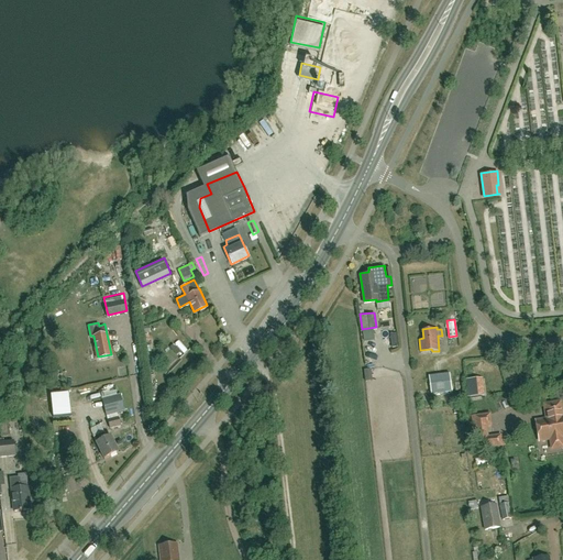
[(451,390),(449,371),(428,374),(430,392),(451,390)]
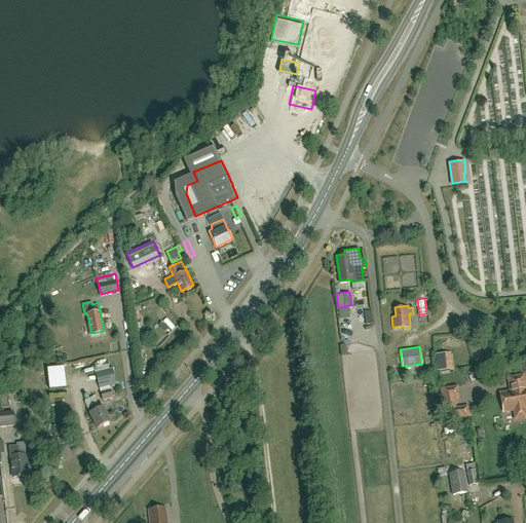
[(67,383),(66,363),(52,364),(53,384),(67,383)]
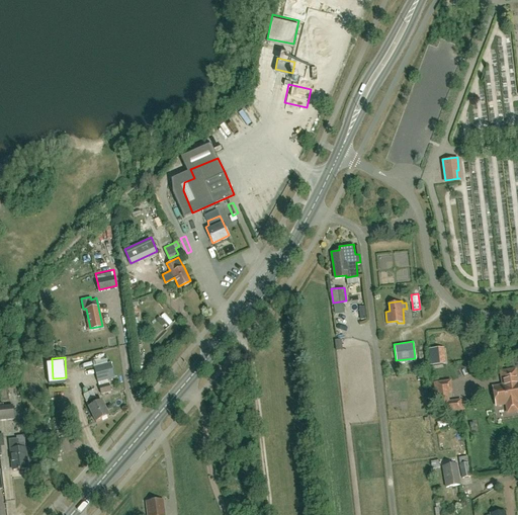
[(94,365),(95,370),(98,379),(114,375),(112,366),(110,360),(94,365)]
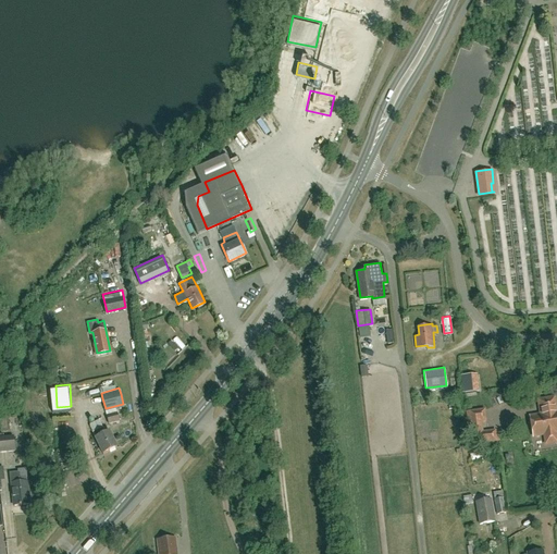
[(522,401),(525,407),(535,402),(532,395),(522,401)]
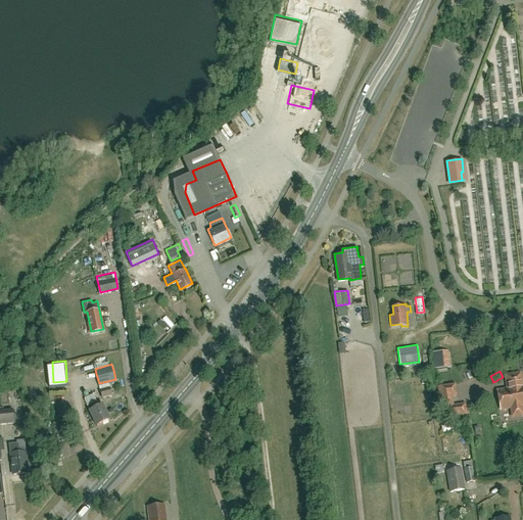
[(521,408),(521,405),(522,405),(522,382),(522,383),(520,371),(505,374),(508,387),(497,389),(501,408),(511,406),(511,410),(521,408)]
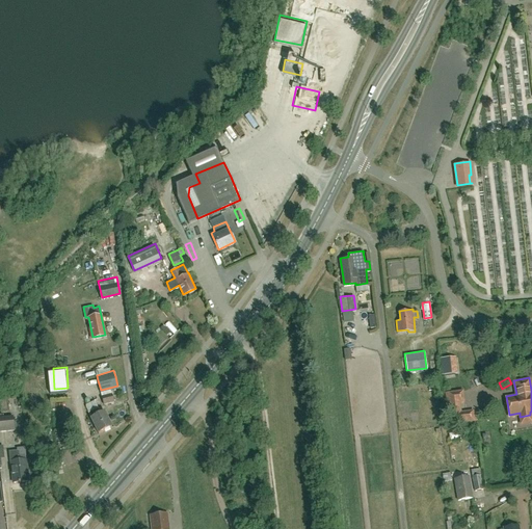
[(458,390),(449,391),(450,404),(460,403),(458,390)]
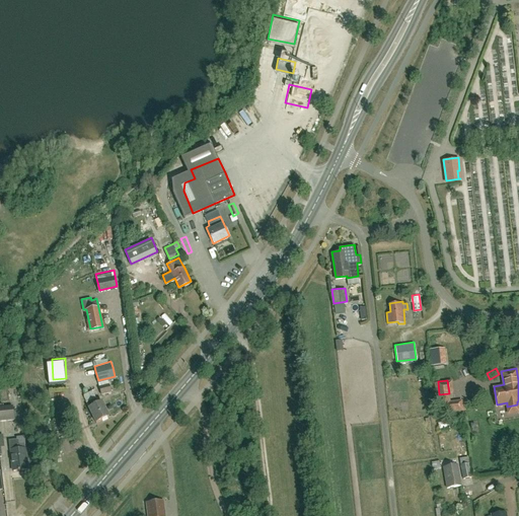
[(110,390),(108,382),(99,385),(101,392),(110,390)]
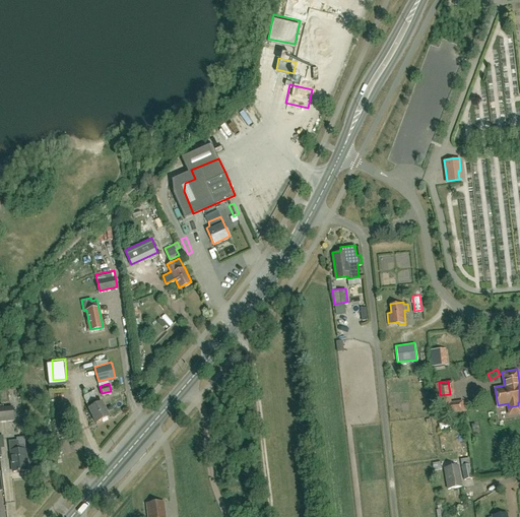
[(83,396),(86,401),(96,422),(109,415),(102,401),(99,402),(95,397),(91,389),(83,393),(83,396)]
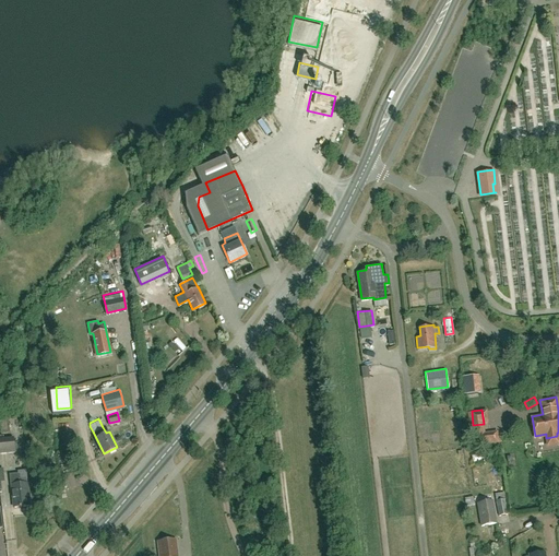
[(3,422),(2,432),(12,433),(12,422),(3,422)]
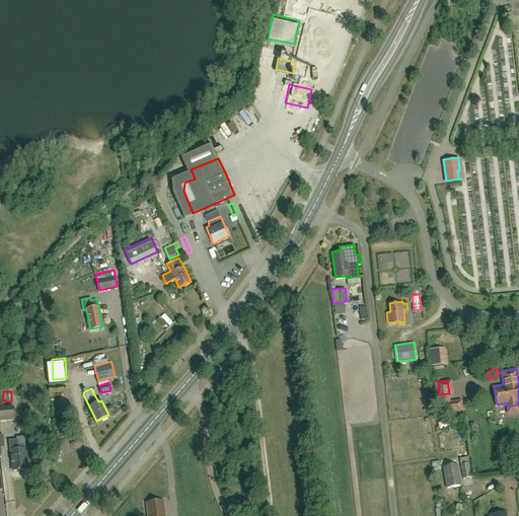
[(461,396),(445,400),(448,412),(464,407),(461,396)]
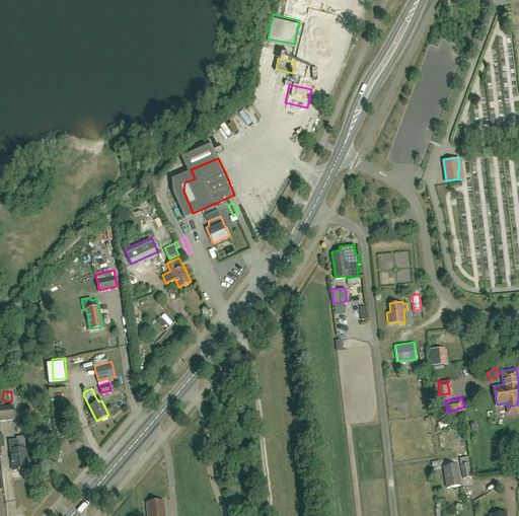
[(0,420),(12,418),(11,404),(0,406),(0,420)]
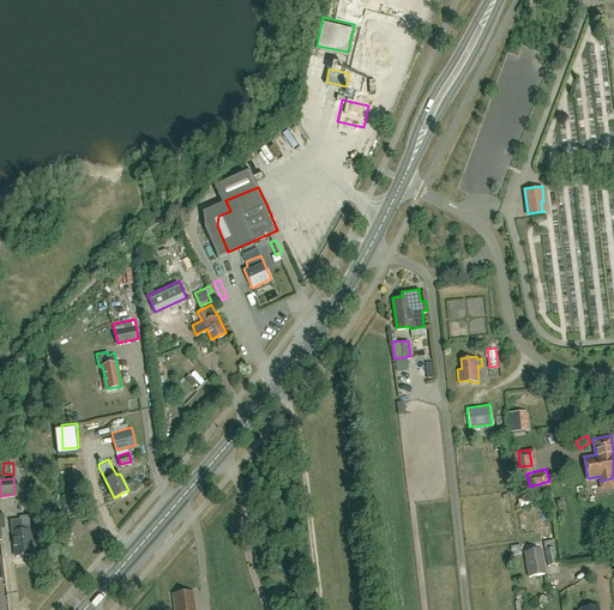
[(540,524),(547,524),(547,526),(552,526),(551,518),(551,515),(549,515),(549,517),(540,518),(540,524)]
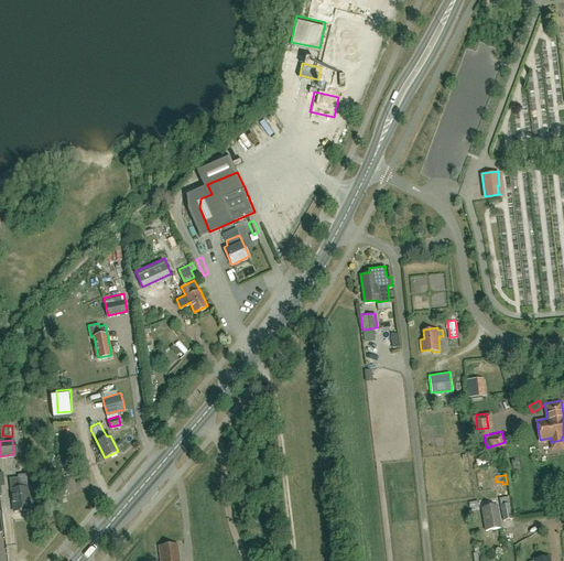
[(14,510),(30,508),(28,485),(21,486),(21,482),(20,483),(19,476),(10,477),(10,484),(12,487),(14,510)]
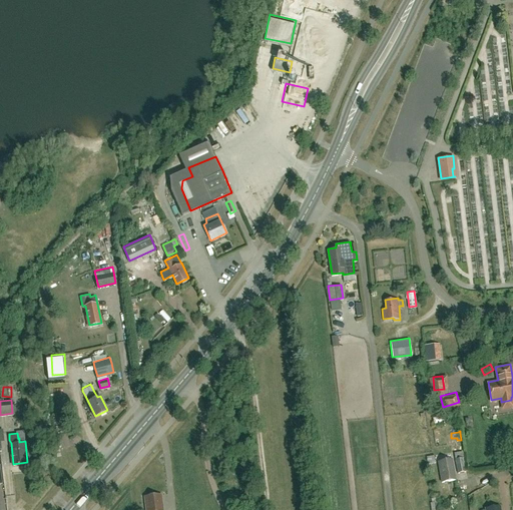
[(458,471),(466,470),(463,456),(464,456),(463,450),(457,451),(458,457),(455,457),(458,471)]
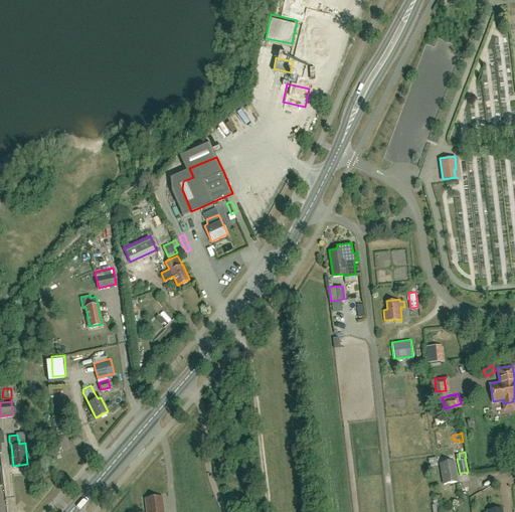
[(444,482),(458,480),(454,460),(440,462),(444,482)]
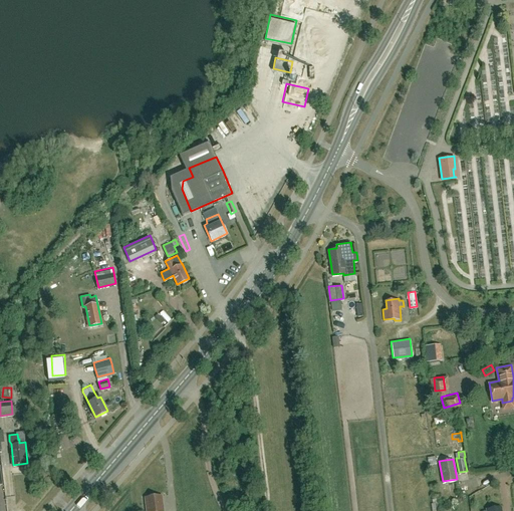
[(146,510),(161,510),(164,510),(162,494),(145,496),(146,510)]
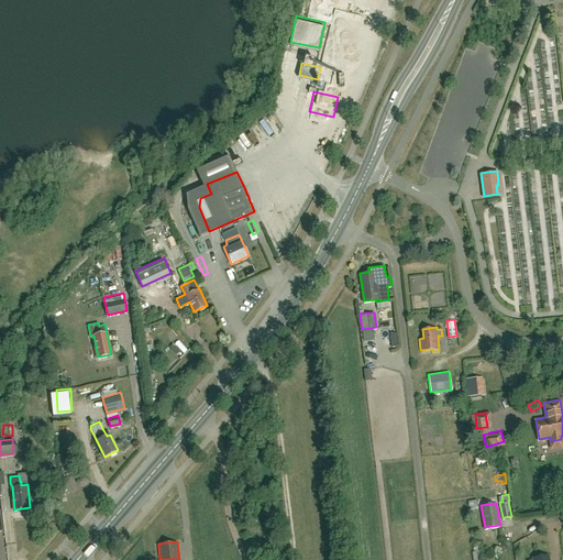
[(473,559),(475,559),(477,559),(482,559),(481,549),(473,550),(473,559)]
